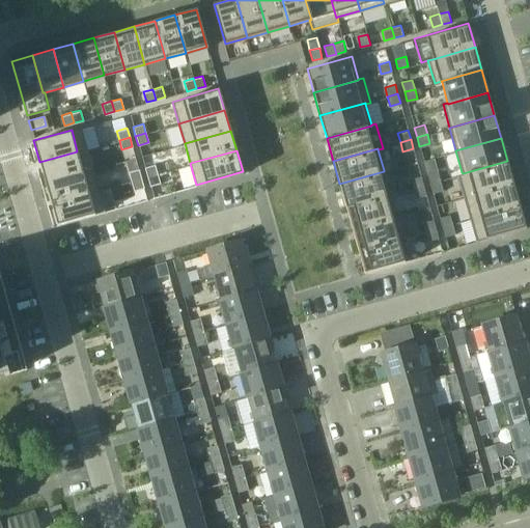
[(77,151),(39,162),(46,183),(83,171),(77,151)]
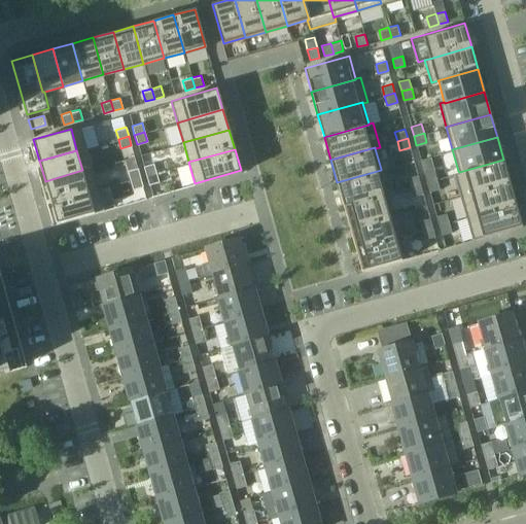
[(458,171),(454,173),(460,195),(510,181),(503,160),(459,172),(458,171)]
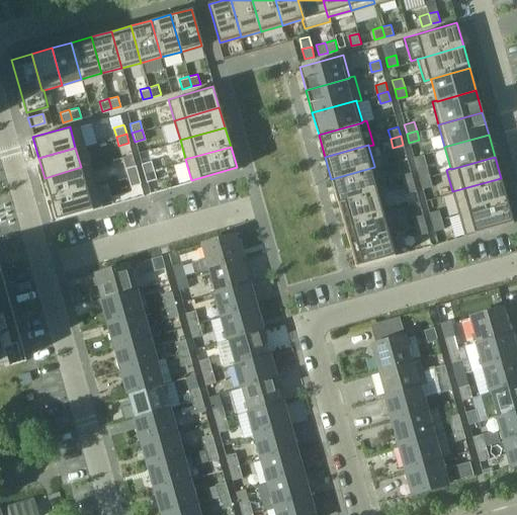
[(151,160),(141,163),(144,172),(154,169),(151,160)]
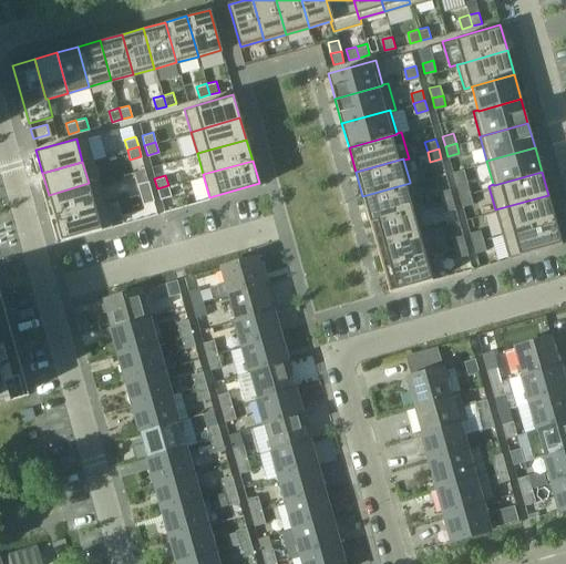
[(147,180),(136,183),(140,193),(151,190),(147,180)]
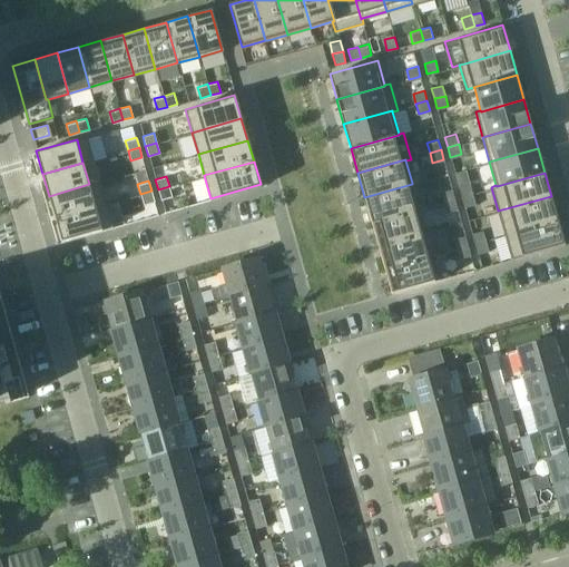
[(89,184),(49,196),(55,217),(106,203),(99,182),(89,184)]
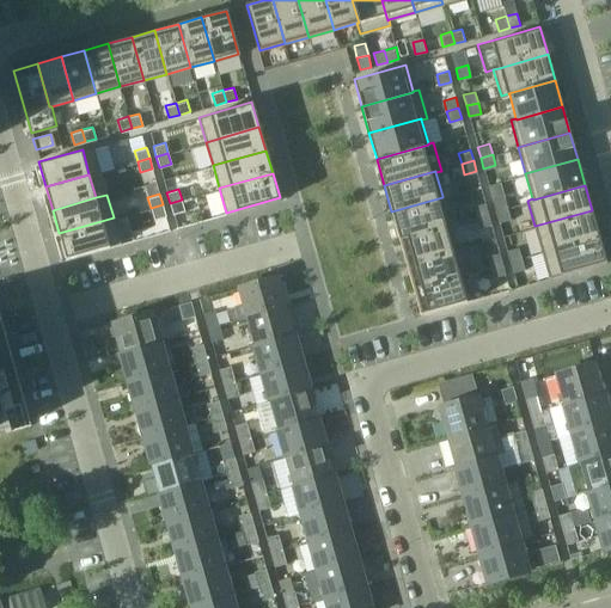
[(443,197),(391,212),(398,238),(450,223),(451,225),(456,223),(448,195),(443,196),(443,197)]
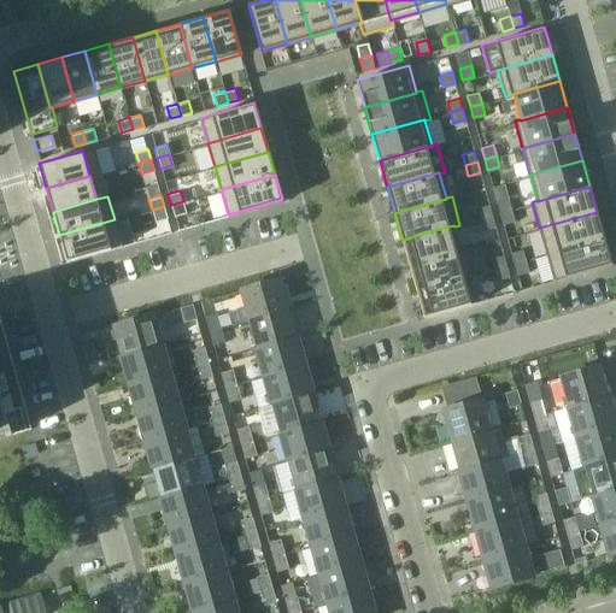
[(509,198),(497,201),(499,212),(511,208),(509,198)]
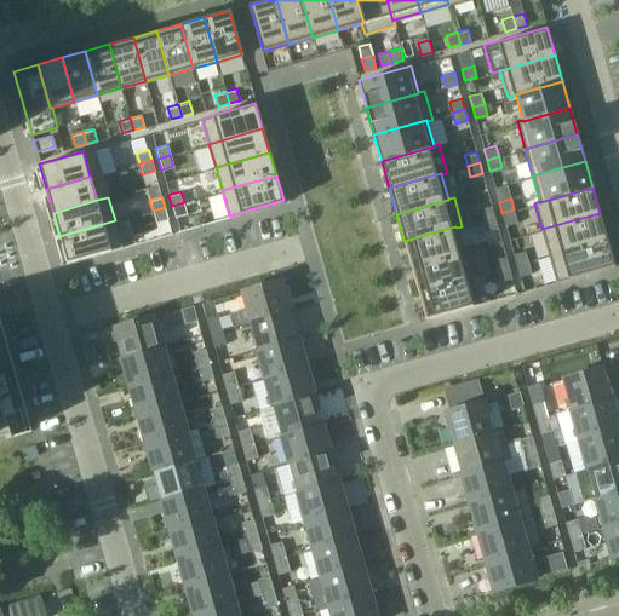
[(184,202),(172,206),(175,217),(187,213),(184,202)]
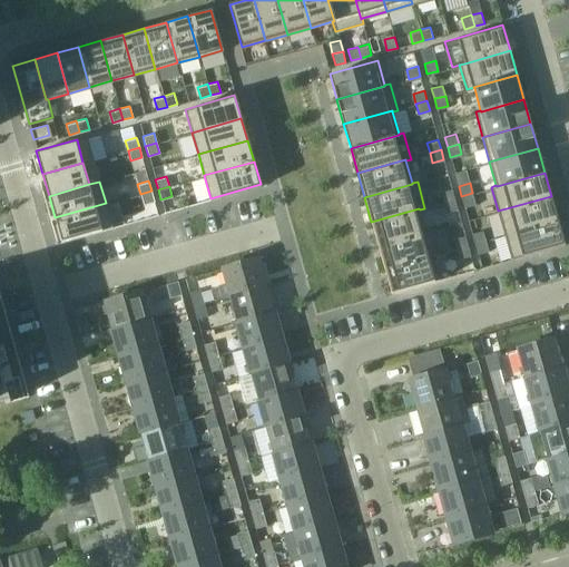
[(441,192),(443,202),(454,198),(452,188),(441,192)]
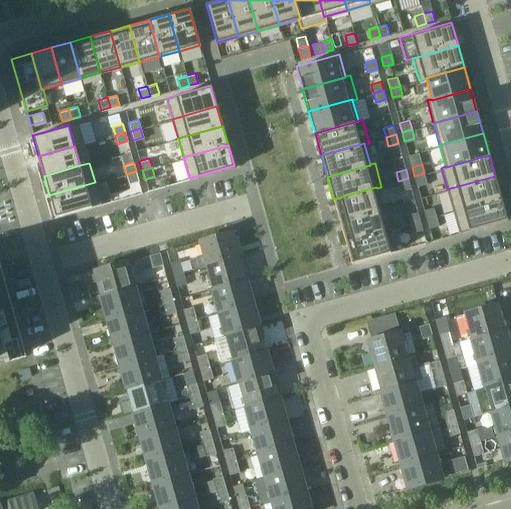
[(136,171),(126,174),(128,183),(138,180),(136,171)]
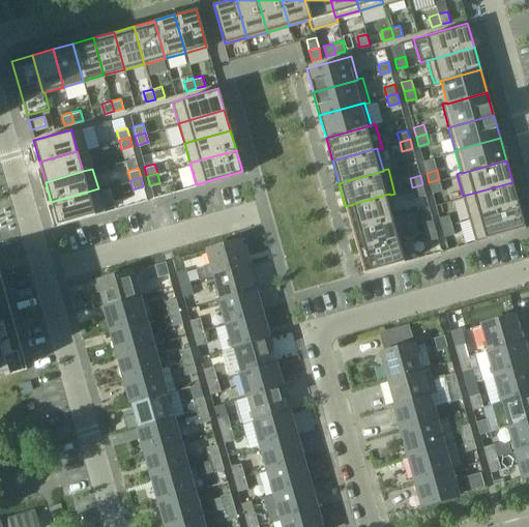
[(439,179),(429,182),(432,192),(442,188),(439,179)]
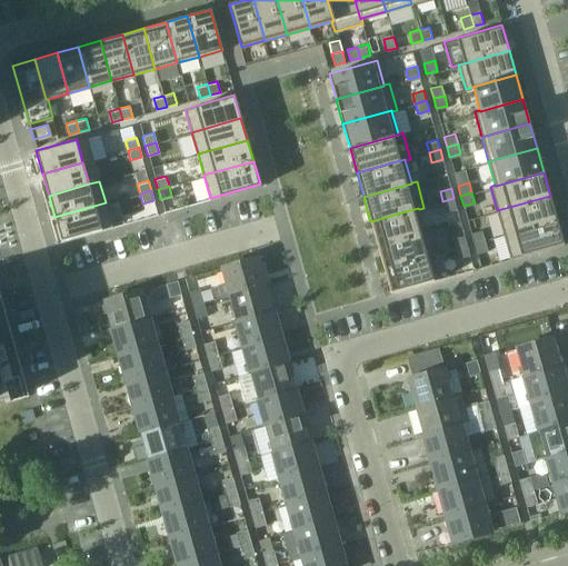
[(550,196),(497,210),(504,234),(556,219),(550,196)]
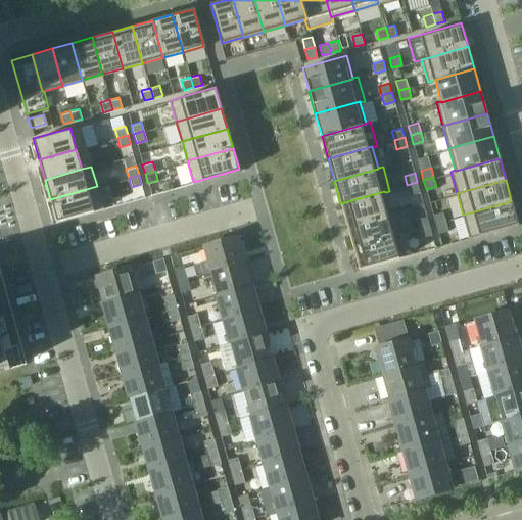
[(420,191),(417,182),(407,185),(410,194),(420,191)]
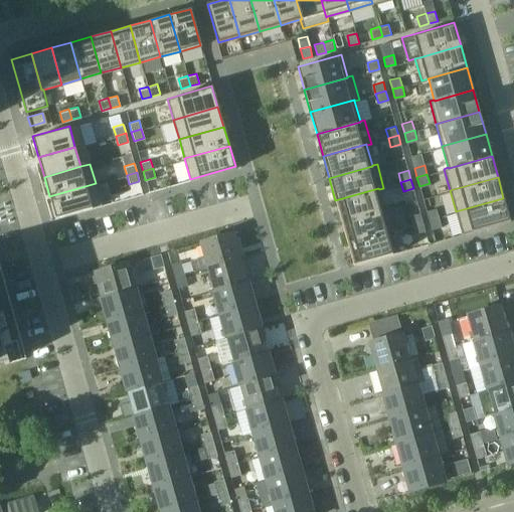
[(96,183),(49,196),(55,217),(101,204),(96,183)]
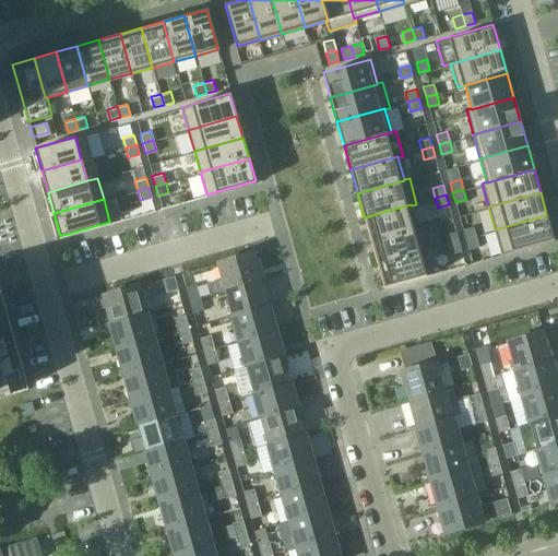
[(411,204),(364,217),(370,240),(417,227),(417,226),(412,205),(411,204)]
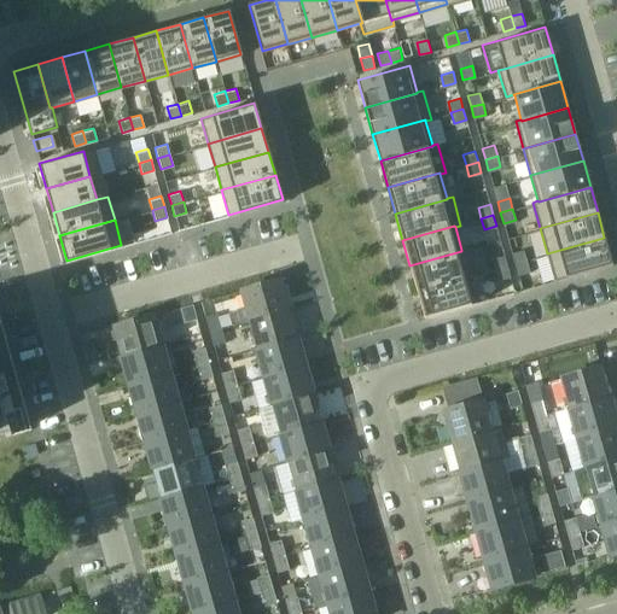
[(604,238),(547,253),(554,280),(612,264),(604,238)]
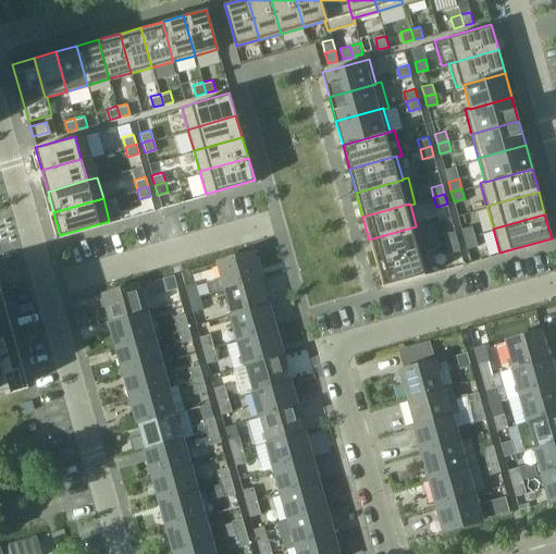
[(416,226),(369,239),(375,262),(422,248),(422,249),(428,248),(421,223),(416,225),(416,226)]
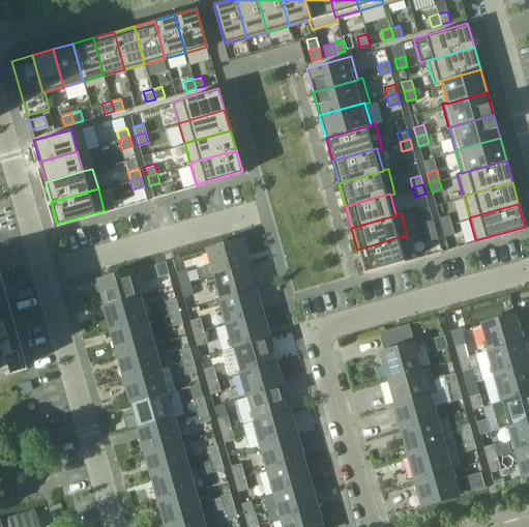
[(448,213),(438,216),(441,226),(451,223),(448,213)]
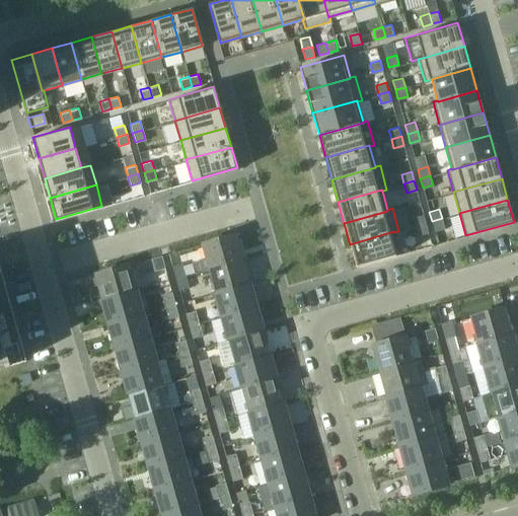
[(413,216),(416,225),(426,222),(423,213),(413,216)]
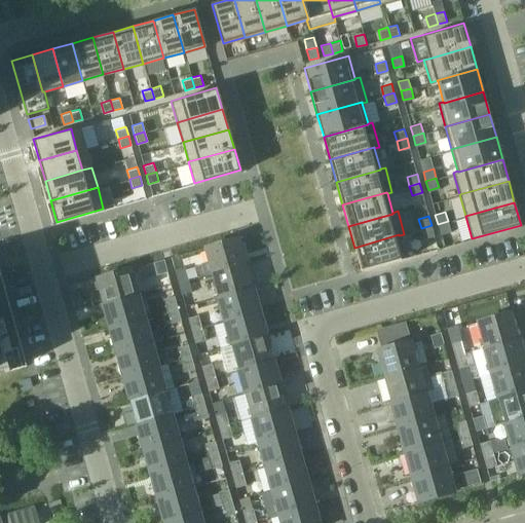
[(448,221),(438,224),(441,233),(451,230),(448,221)]
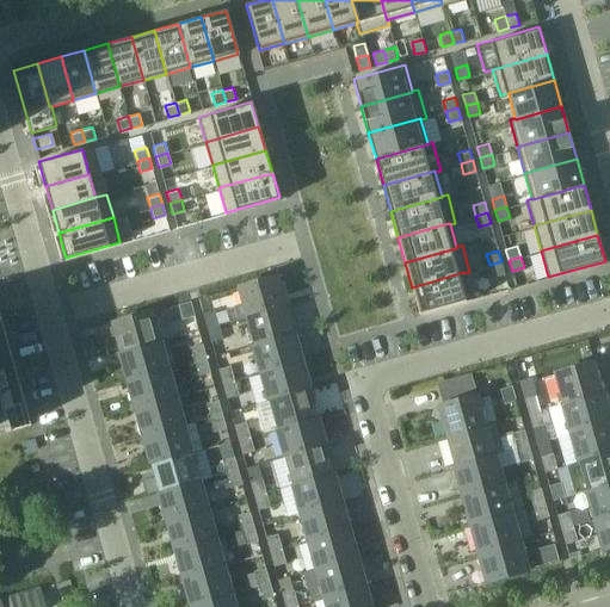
[(505,273),(501,261),(490,265),(492,276),(505,273)]
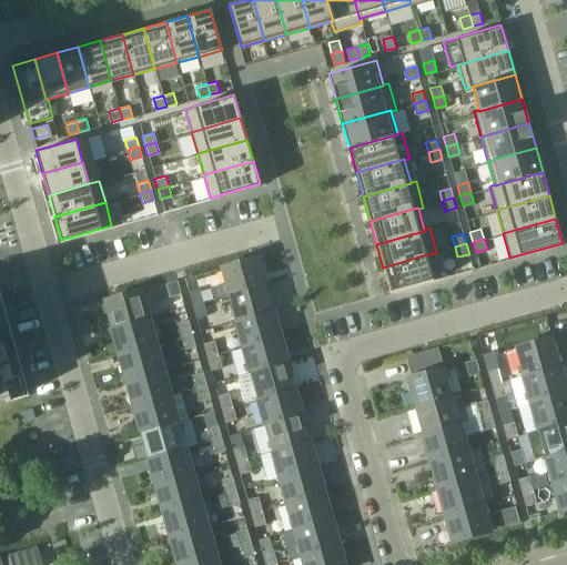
[(431,253),(383,268),(390,291),(437,278),(431,254),(431,253)]
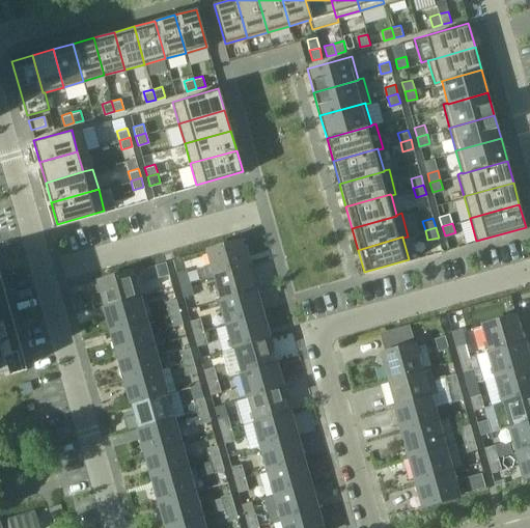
[(241,240),(207,249),(214,274),(248,264),(241,240)]
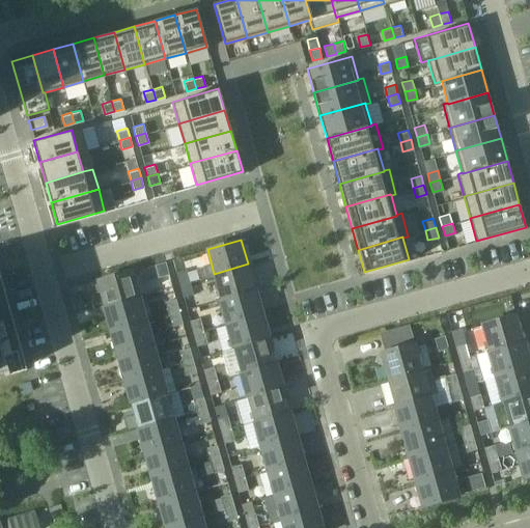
[(159,275),(169,273),(165,260),(156,264),(159,275)]
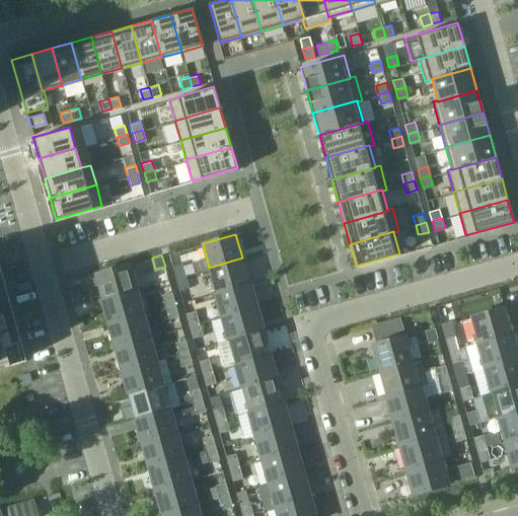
[(242,258),(209,268),(216,291),(248,282),(242,258)]
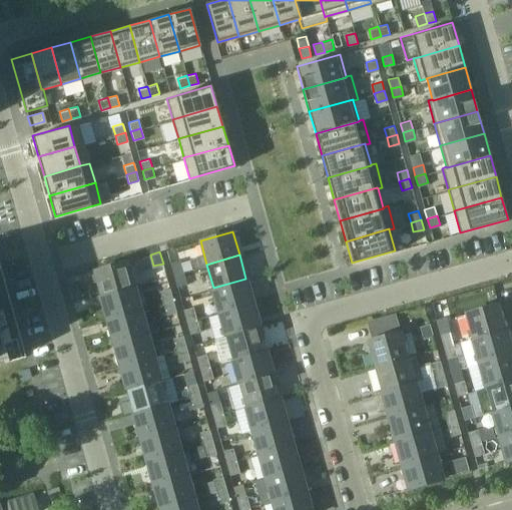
[(180,259),(170,262),(173,273),(183,271),(180,259)]
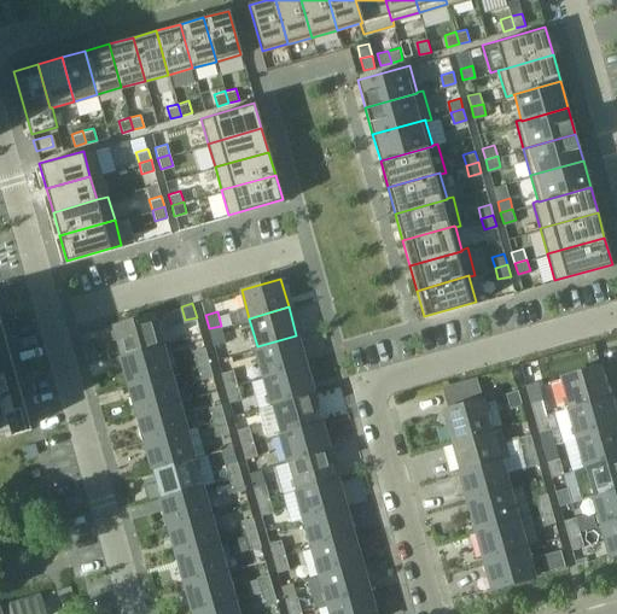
[(121,354),(162,343),(153,314),(112,326),(121,354)]
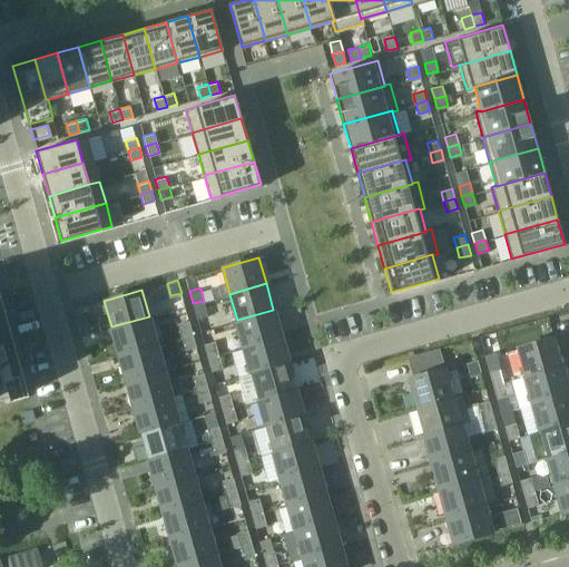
[(0,403),(10,400),(28,396),(0,295),(0,403)]
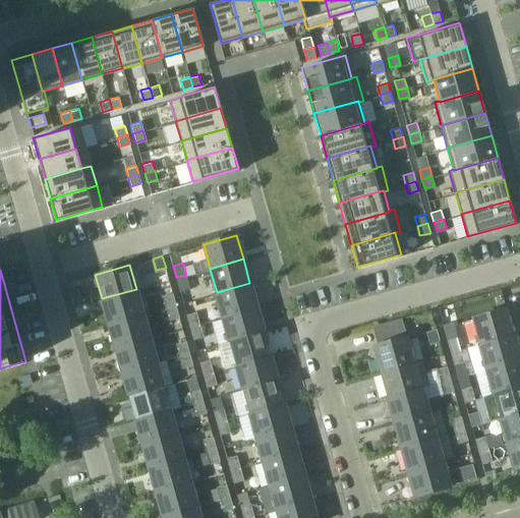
[(189,287),(186,275),(176,277),(179,289),(189,287)]
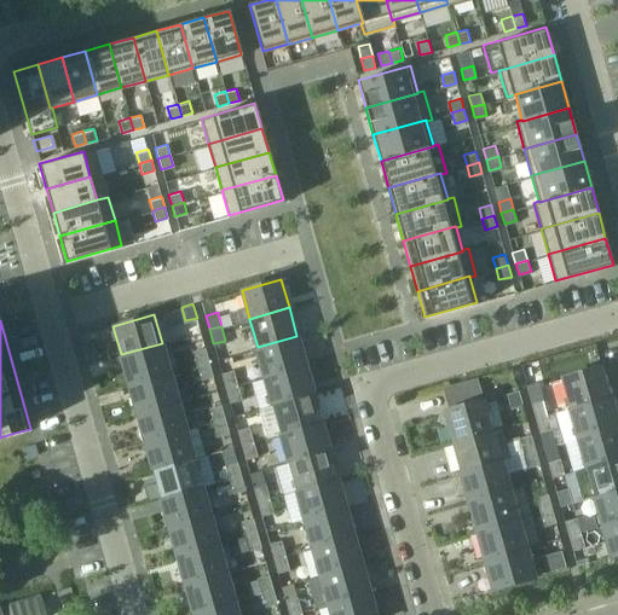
[(265,376),(305,364),(296,336),(258,347),(265,376)]
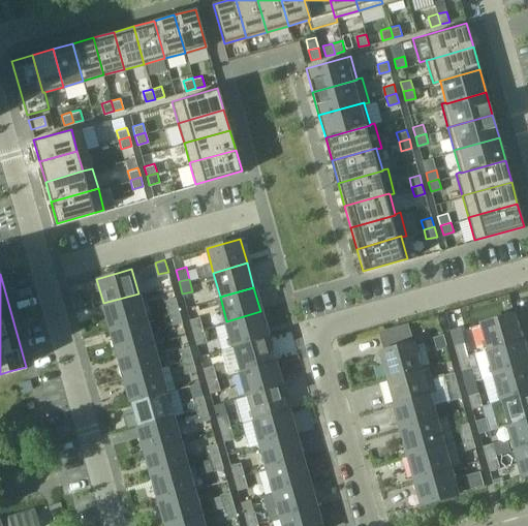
[(103,303),(111,328),(145,317),(138,294),(103,303)]
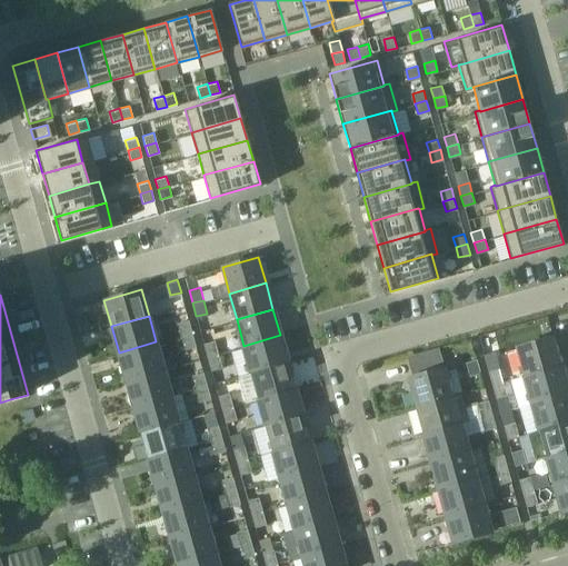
[(178,320),(181,334),(191,331),(188,318),(178,320)]
